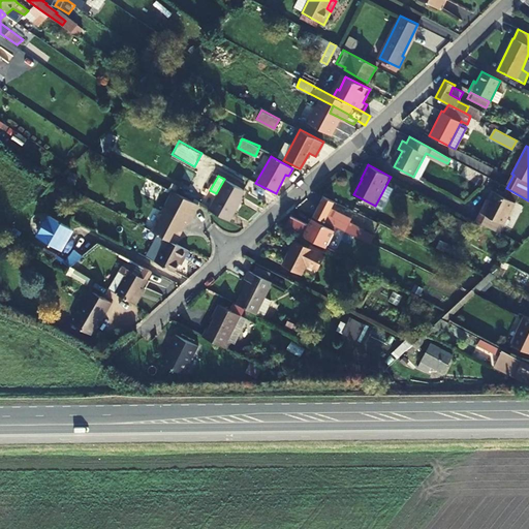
[(237,199),(243,189),(224,179),(216,193),(208,208),(228,219),(239,200),(237,199)]
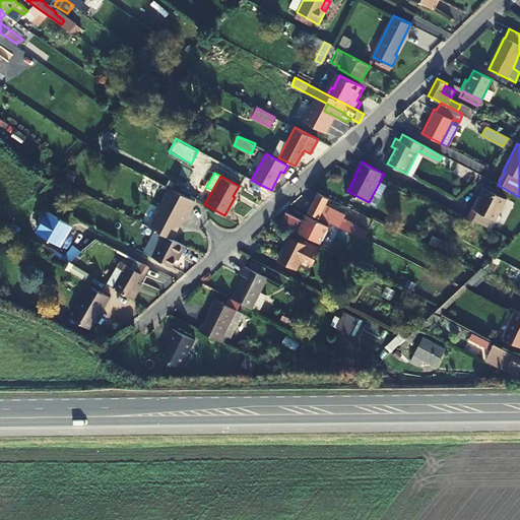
[(163,234),(170,238),(176,228),(174,226),(180,215),(184,218),(193,200),(169,187),(148,226),(163,234)]
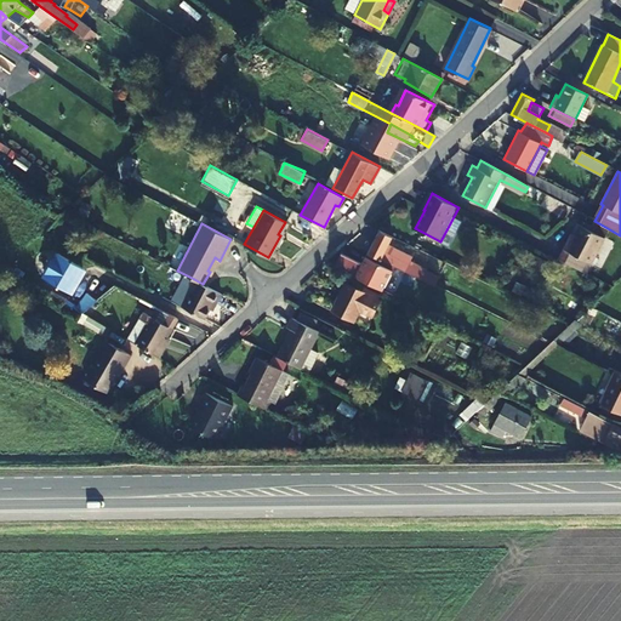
[(603,238),(579,226),(574,234),(567,250),(563,249),(558,258),(586,273),(591,262),(603,238)]
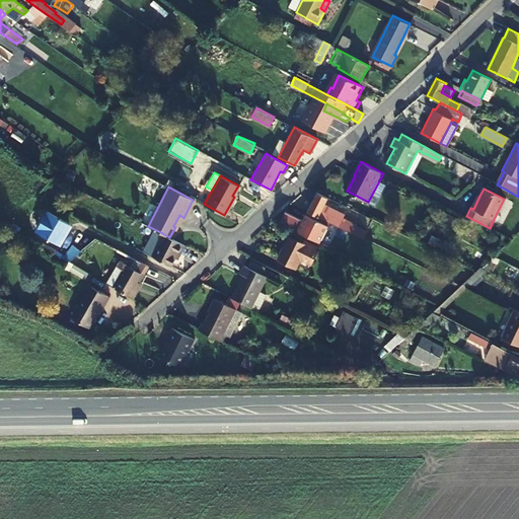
[(316,193),(307,210),(353,233),(357,226),(340,218),(343,213),(329,207),(327,211),(321,208),(326,197),(316,193)]
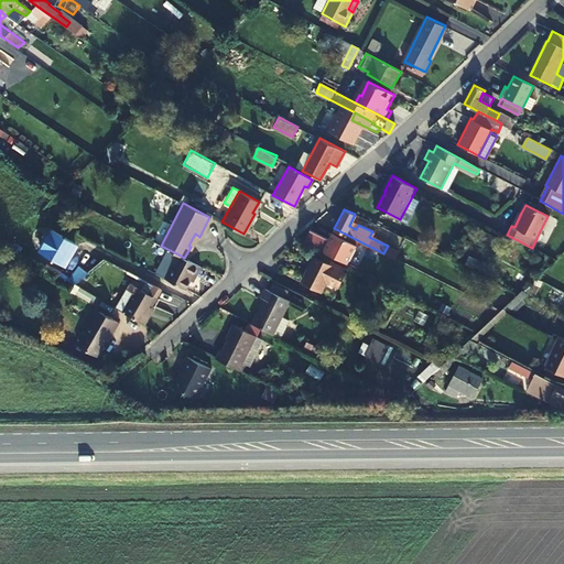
[(511,226),(514,227),(521,213),(518,212),(511,226)]
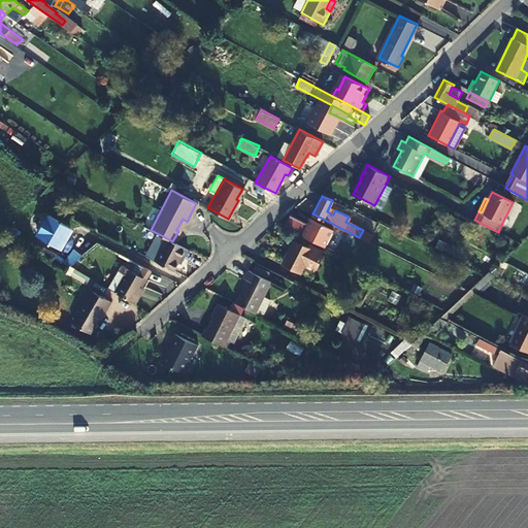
[(292,209),(285,226),(332,251),(352,261),(360,244),(342,235),(336,246),(323,239),(326,233),(323,231),(320,237),(304,229),(307,224),(300,220),(304,213),(294,208),(292,209)]
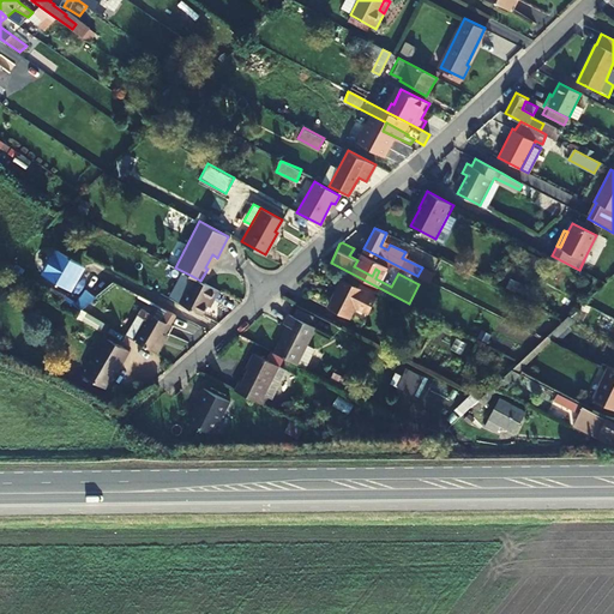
[(422,250),(415,246),(413,253),(420,257),(422,250)]
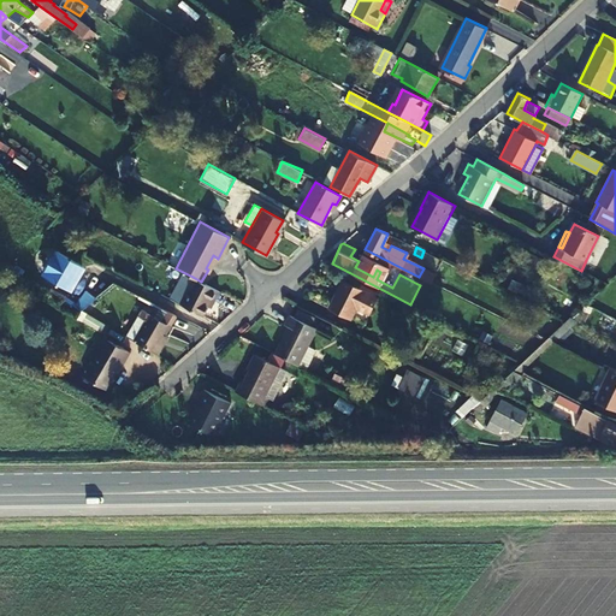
[(363,253),(355,249),(350,256),(359,261),(363,253)]
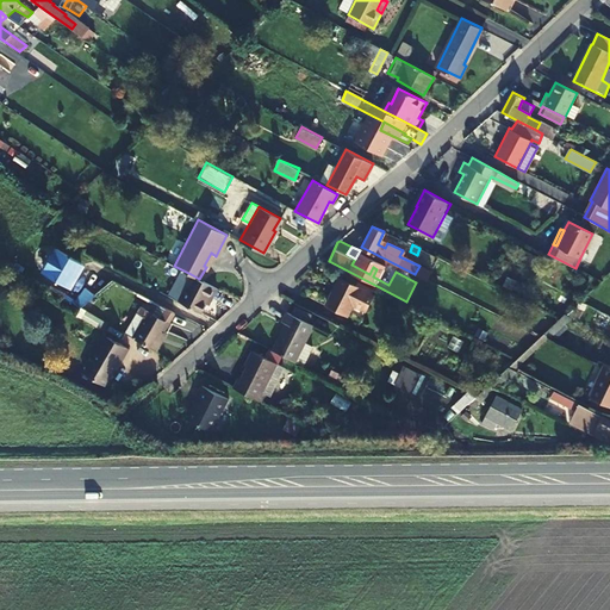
[(45,266),(43,272),(70,287),(81,268),(79,261),(55,248),(51,254),(48,255),(44,261),(45,266)]
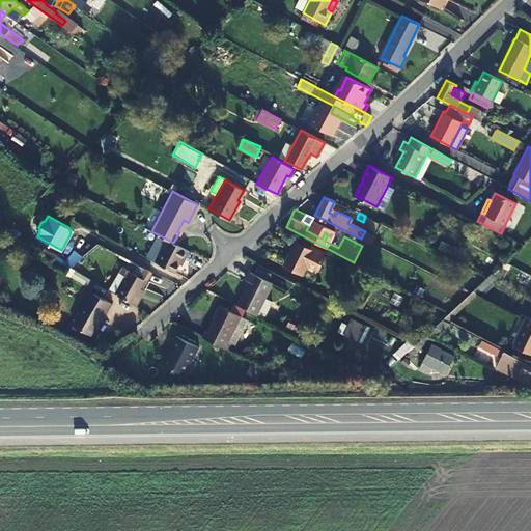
[(154,261),(172,271),(180,256),(183,257),(187,250),(173,243),(166,239),(154,261)]
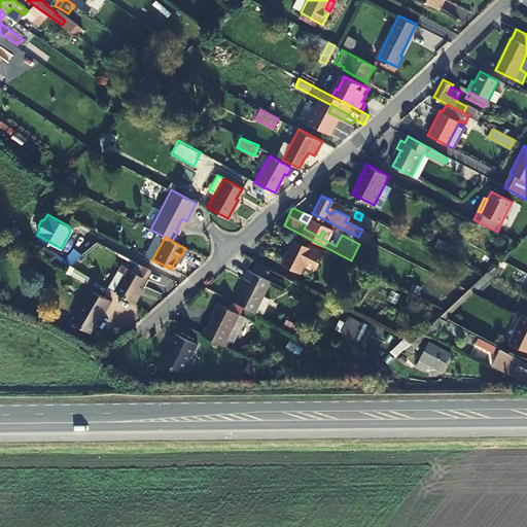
[(299,244),(290,239),(279,260),(296,271),(302,261),(312,266),(318,253),(299,244)]
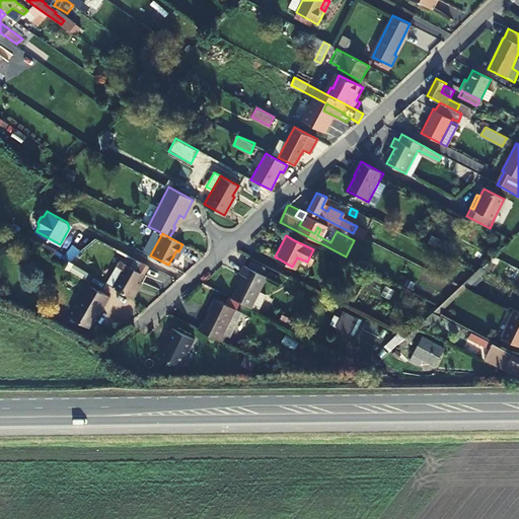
[(123,269),(113,287),(133,299),(139,288),(137,287),(149,266),(131,255),(123,269)]
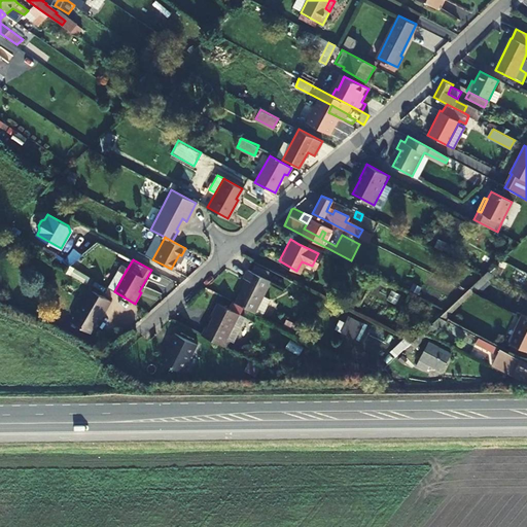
[(108,287),(114,291),(125,273),(118,270),(108,287)]
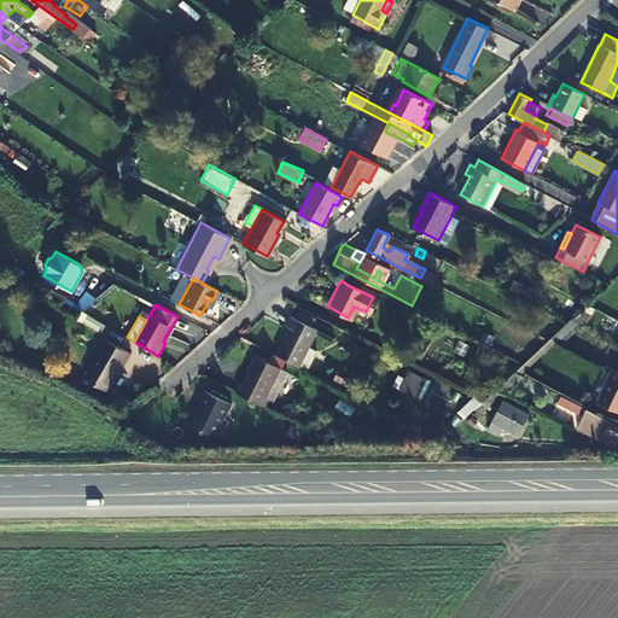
[(567,322),(551,338),(553,339),(558,342),(581,321),(576,318),(573,316),(567,322)]
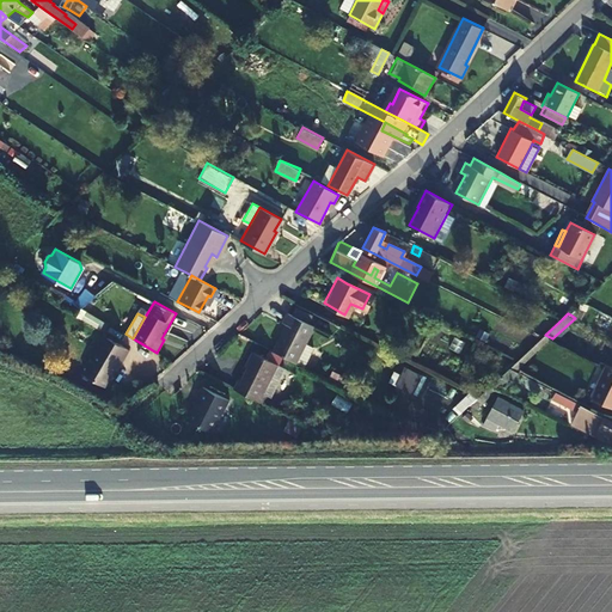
[(286,325),(273,353),(297,363),(306,344),(313,328),(287,314),(282,323),(286,325)]
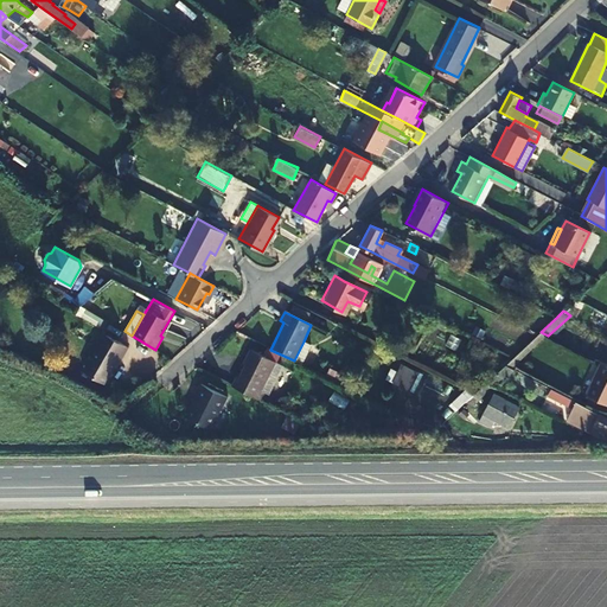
[(121,362),(129,347),(102,332),(81,369),(104,383),(117,360),(121,362)]
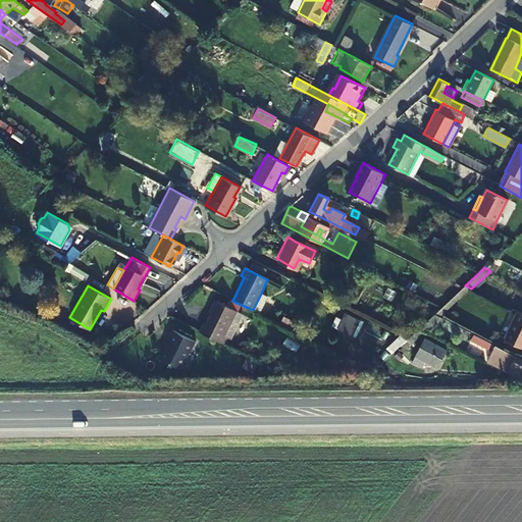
[(465,285),(461,290),(442,307),(435,314),(436,314),(441,317),(471,289),(467,286),(465,285)]
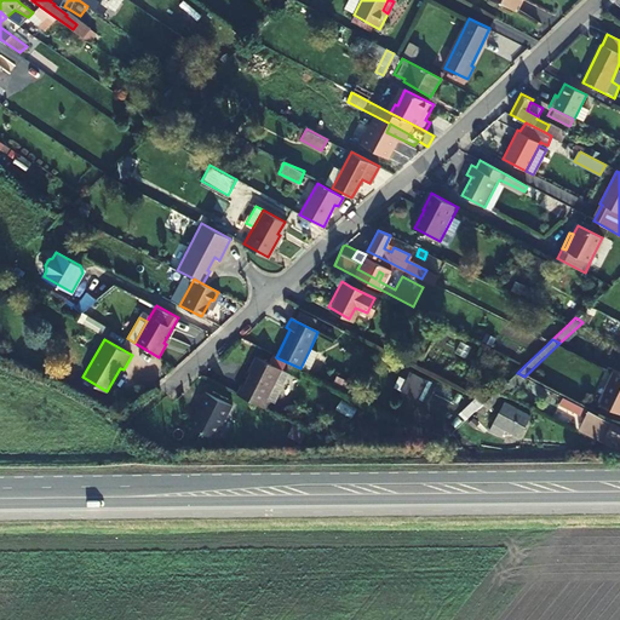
[(319,352),(310,349),(300,368),(309,373),(319,352)]
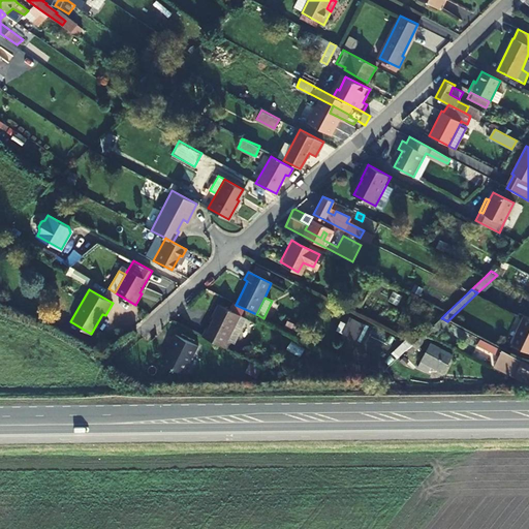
[(216,317),(221,307),(217,305),(212,315),(216,317)]
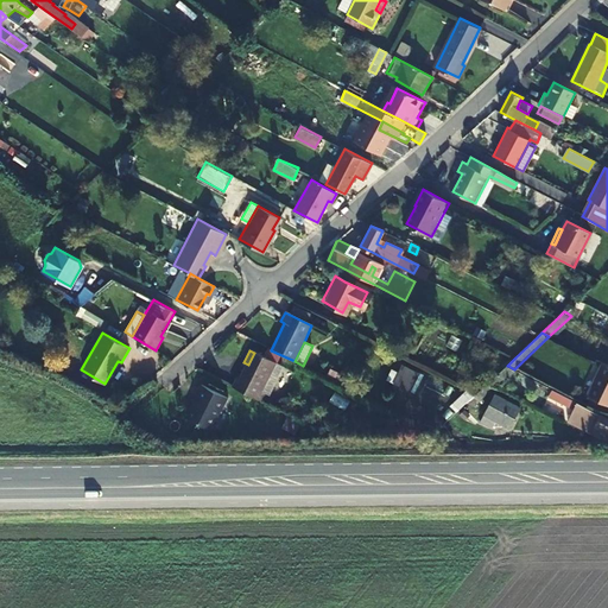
[(234,387),(263,403),(267,393),(264,391),(277,363),(254,353),(248,365),(241,380),(238,379),(234,387)]
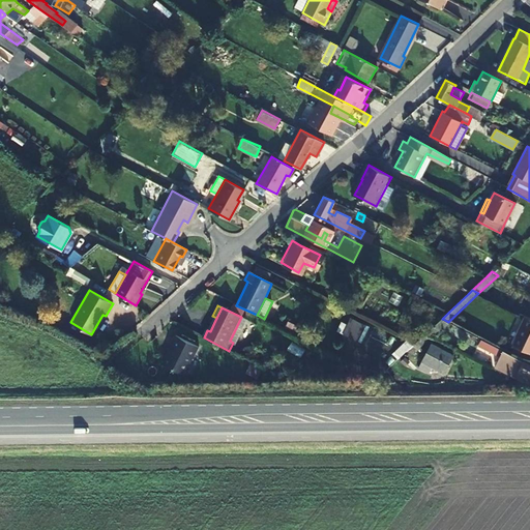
[(529,354),(529,318),(526,316),(511,345),(529,354)]
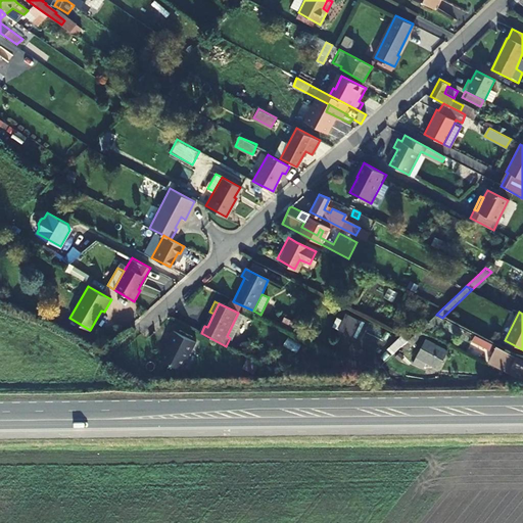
[(358,337),(365,321),(345,313),(338,329),(358,337)]
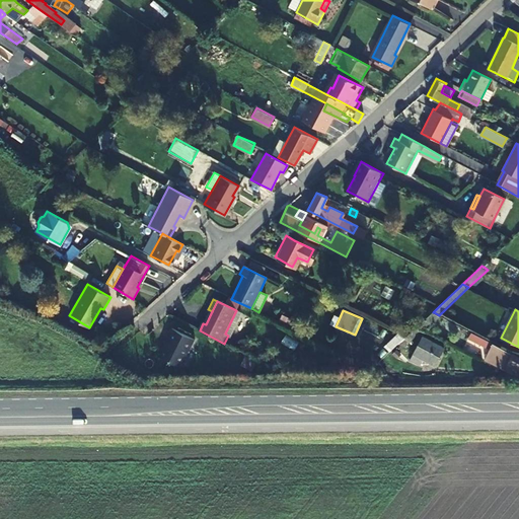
[(421,330),(423,331),(439,315),(434,312),(433,312),(416,327),(418,328),(421,330)]
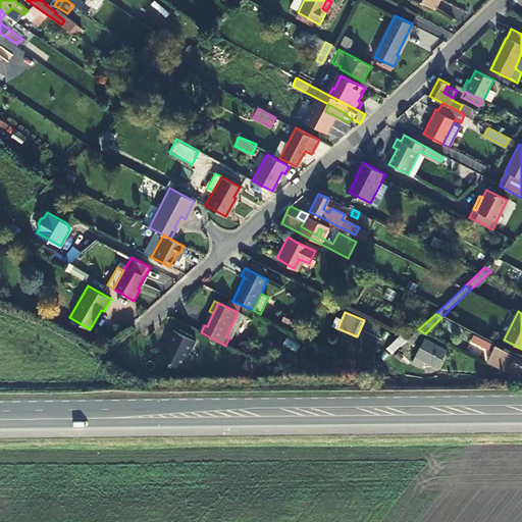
[(420,330),(418,329),(409,338),(401,346),(407,349),(423,332),(420,330)]
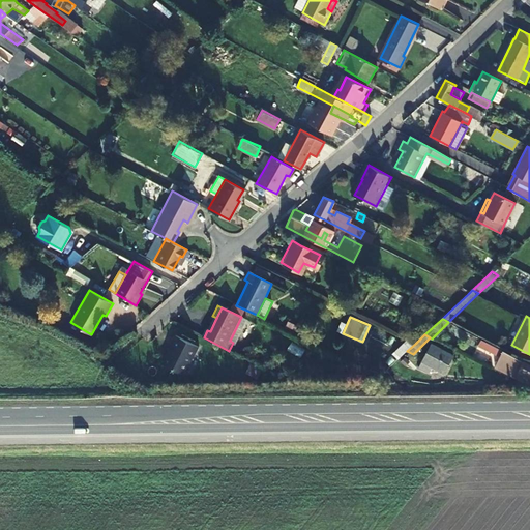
[(170,347),(190,358),(193,354),(196,355),(200,348),(176,335),(170,347)]
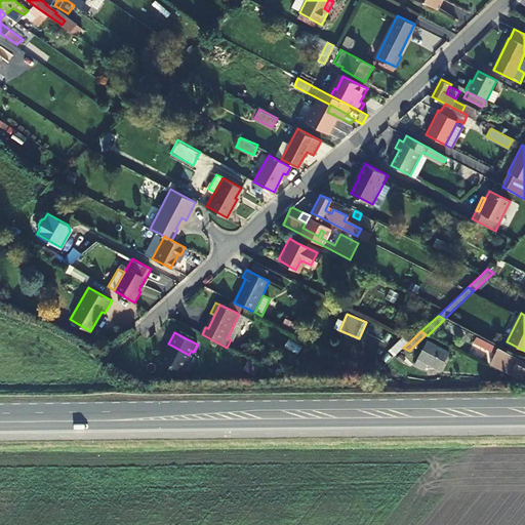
[(227,348),(202,334),(201,335),(226,348),(227,348)]
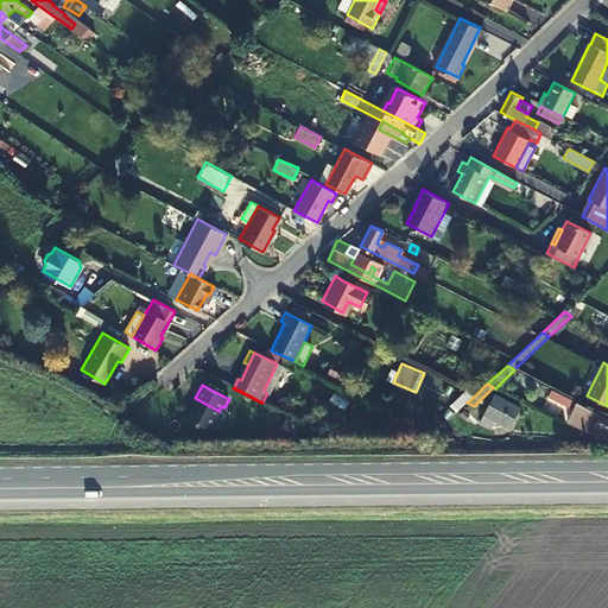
[(607,418),(549,387),(544,396),(570,410),(567,419),(591,431),(591,432),(601,437),(606,430),(607,431),(607,418)]
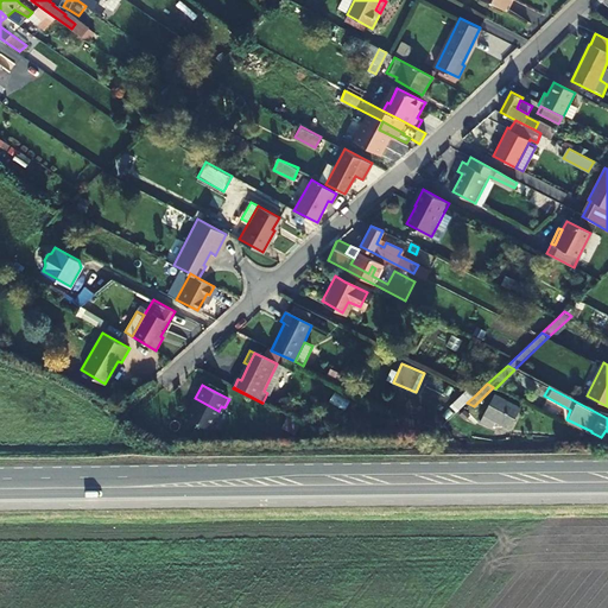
[(519,409),(494,396),(480,422),(491,428),(495,419),(508,426),(519,409)]
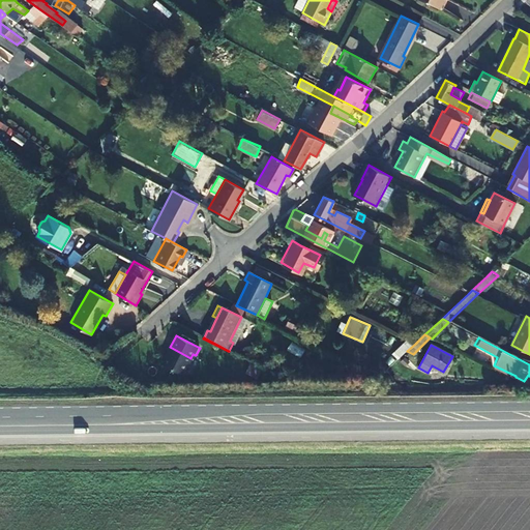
[(182,376),(190,358),(170,347),(167,354),(170,356),(165,366),(182,376)]
